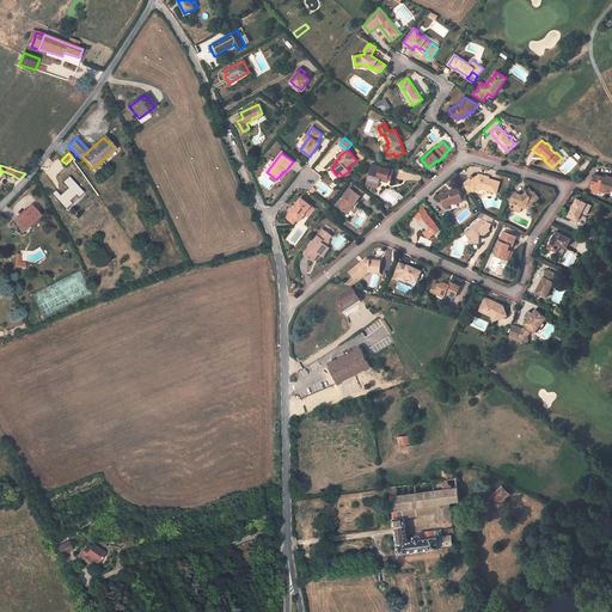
[(378,188),(380,179),(381,177),(387,179),(391,181),(395,171),(372,165),(367,184),(378,188)]
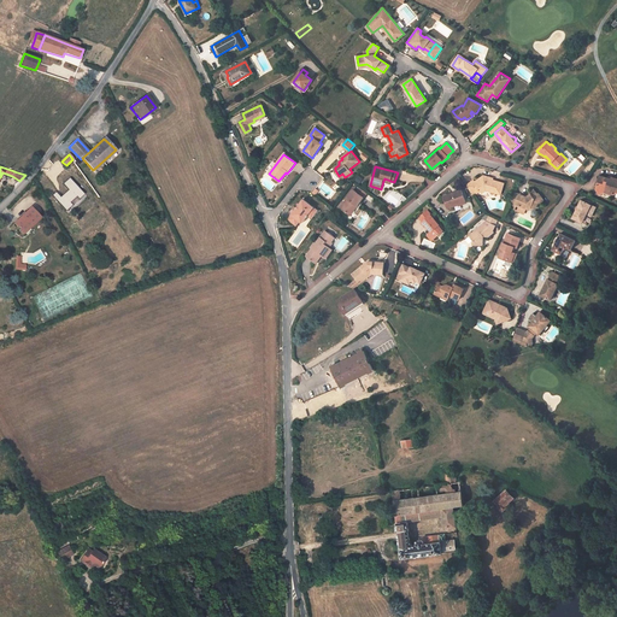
[(501,194),(504,183),(493,180),(488,178),(488,177),(485,176),(475,182),(474,181),(466,186),(474,195),(481,191),(482,193),(486,191),(501,194)]
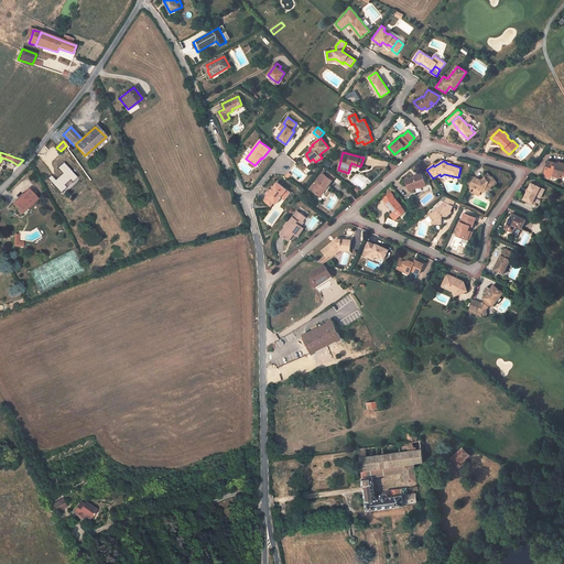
[(562,165),(559,164),(549,161),(544,173),(548,179),(554,175),(561,177),(561,174),(563,175),(563,163),(562,163),(562,165)]
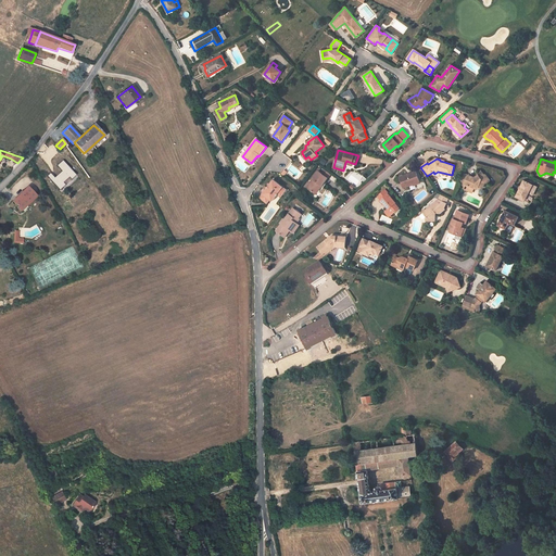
[(416,171),(400,177),(404,188),(420,181),(416,171)]
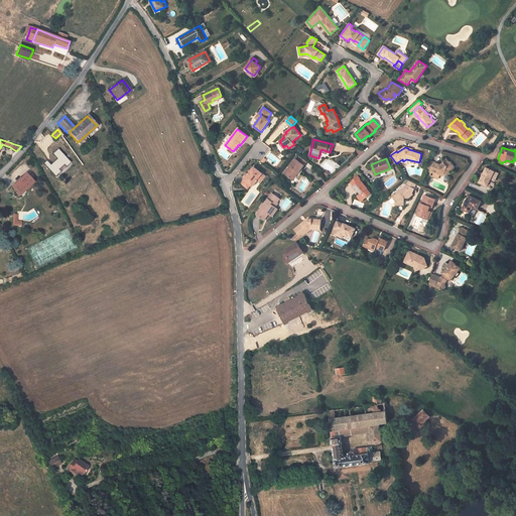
[(284,173),(292,179),(297,171),(298,172),(304,165),(299,161),(295,159),(284,173)]
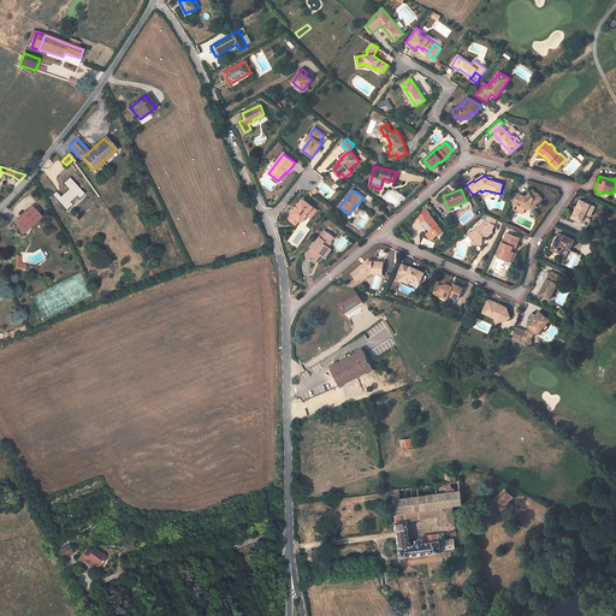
[(509,203),(515,206),(516,203),(519,205),(516,211),(523,213),(526,207),(529,208),(531,207),(534,208),(537,202),(542,202),(542,200),(543,200),(538,194),(537,195),(533,190),(529,194),(531,195),(526,199),(525,197),(514,191),(509,203)]
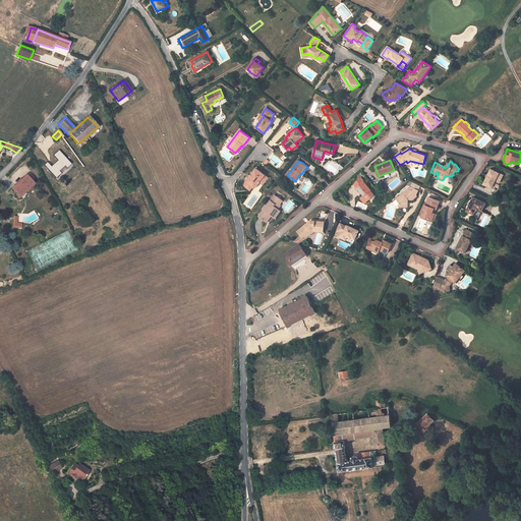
[(256,168),(250,176),(247,180),(246,181),(253,187),(255,188),(261,182),(263,179),(266,181),(269,178),(256,168)]
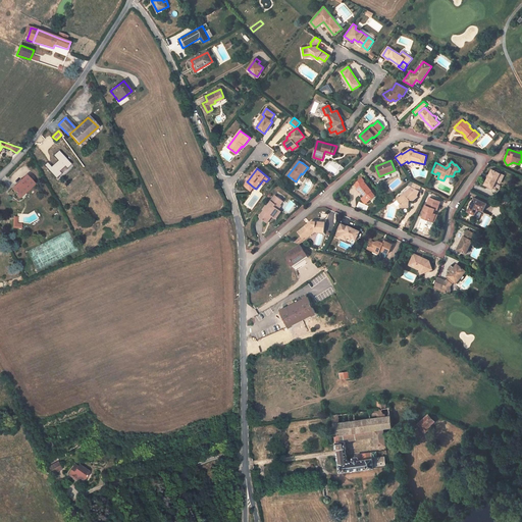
[(492,169),(485,185),(493,189),(501,173),(492,169)]
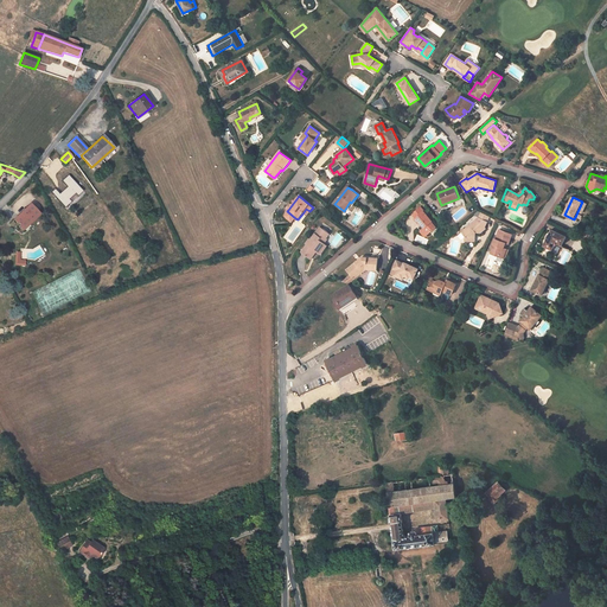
[(582,202),(574,219),(577,222),(587,204),(582,202)]
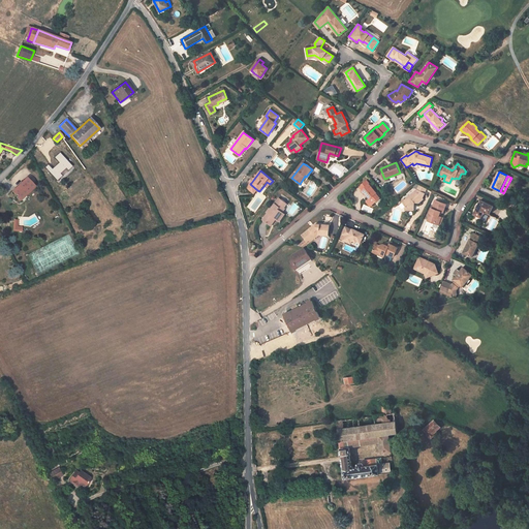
[(34,186),(27,178),(13,191),(21,199),(34,186)]
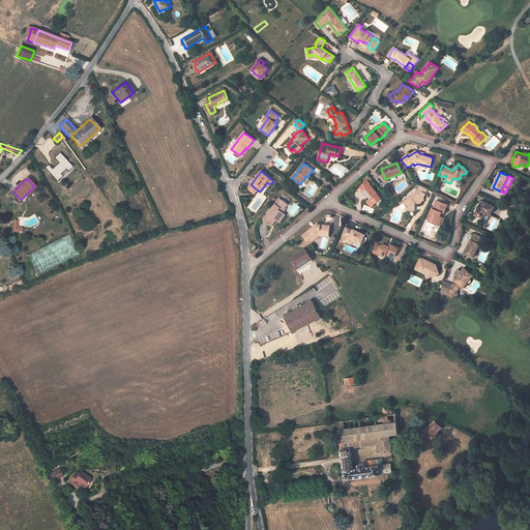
[(372,205),(373,205),(381,199),(377,194),(378,194),(366,181),(360,187),(363,190),(362,190),(365,195),(366,194),(371,199),(370,200),(369,201),(369,202),(372,205)]
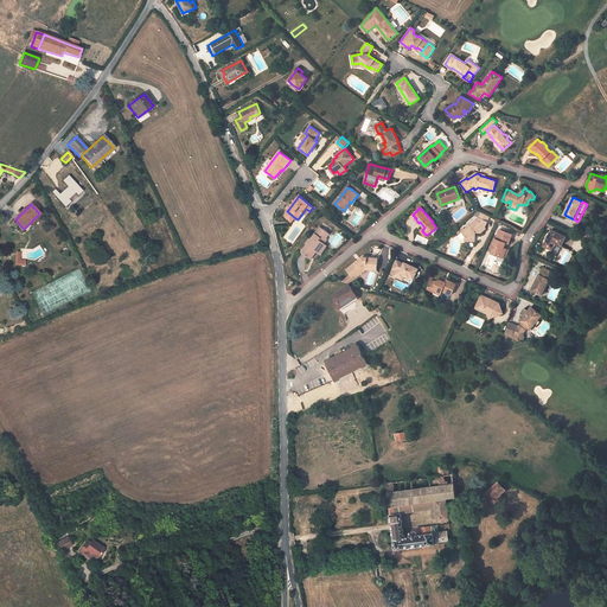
[(295,218),(287,211),(283,216),(292,223),(295,218)]
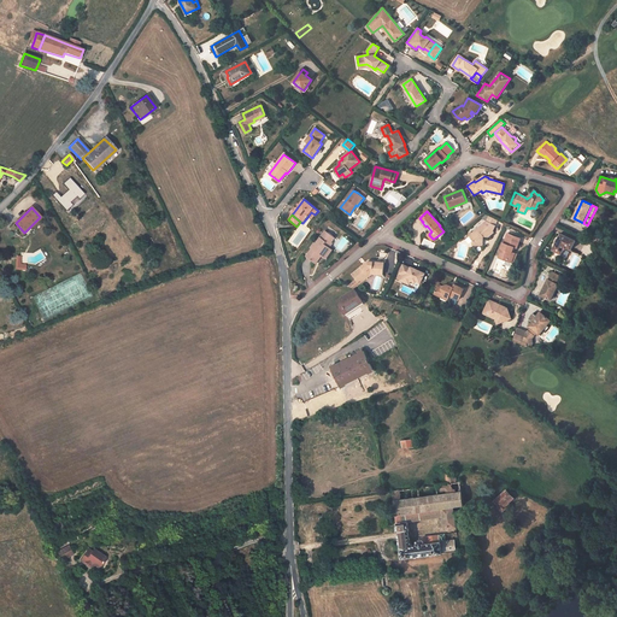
[(474,245),(481,246),(481,239),(483,236),(488,238),(494,233),(493,231),(495,225),(494,225),(498,219),(489,216),(487,221),(472,234),(471,231),(469,234),(470,235),(470,236),(474,241),(474,245)]
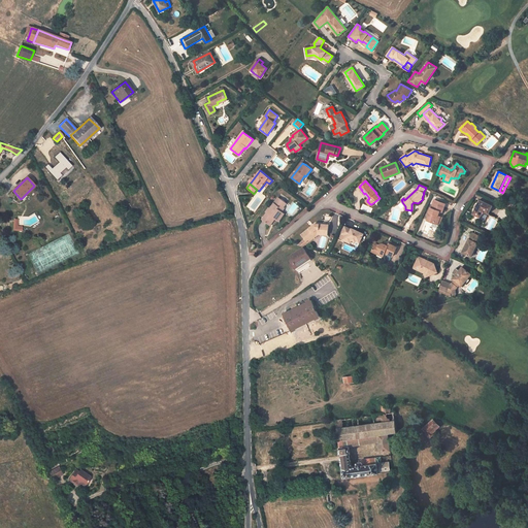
[(270,225),(275,219),(282,211),(281,211),(284,207),(287,203),(278,197),(270,208),(269,207),(267,210),(268,210),(267,212),(262,219),(270,225)]
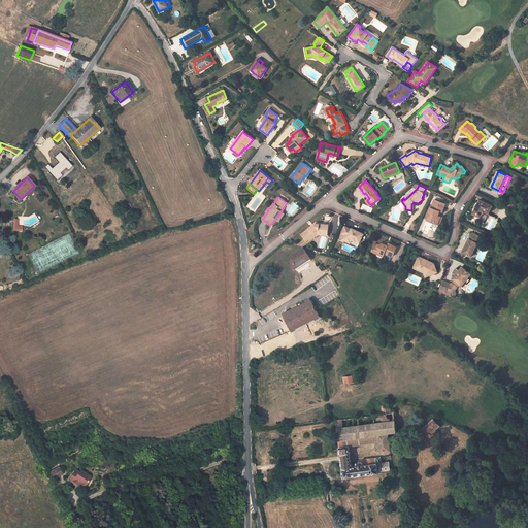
[(434,222),(438,224),(441,217),(438,216),(440,211),(442,212),(446,203),(434,200),(432,208),(431,207),(429,212),(430,212),(428,221),(433,223),(434,222)]
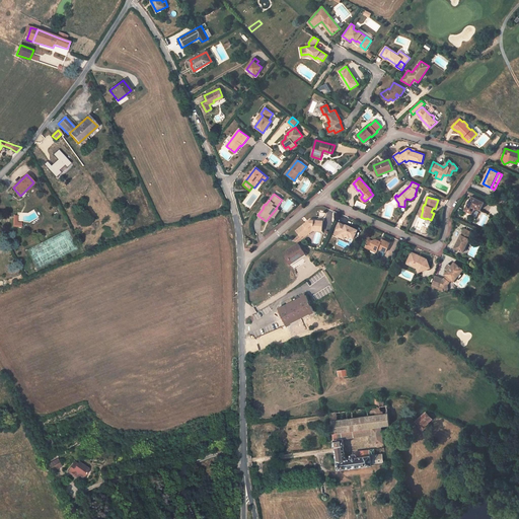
[(471,197),(465,210),(472,214),(474,210),(477,209),(480,210),(485,203),(471,197)]
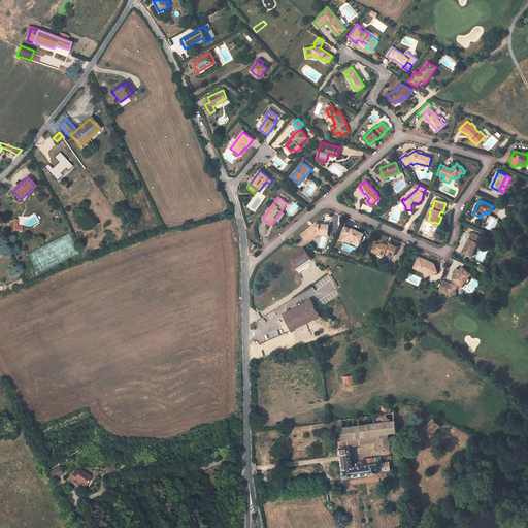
[(275,219),(278,222),(285,213),(282,211),(275,219)]
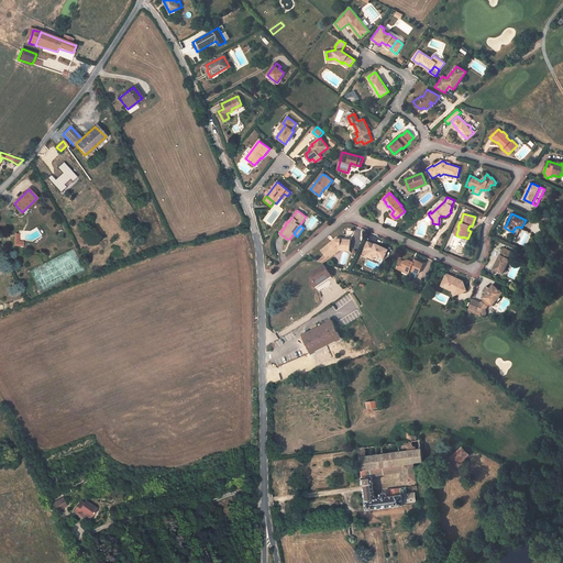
[(321,251),(327,257),(333,252),(338,252),(340,250),(350,251),(351,240),(337,239),(321,251)]
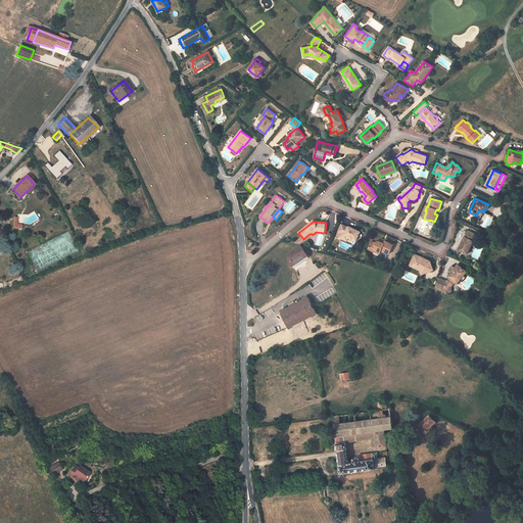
[(339,237),(343,239),(344,236),(348,237),(352,239),(353,238),(357,240),(361,232),(348,226),(348,228),(342,225),(338,232),(341,233),(339,237)]
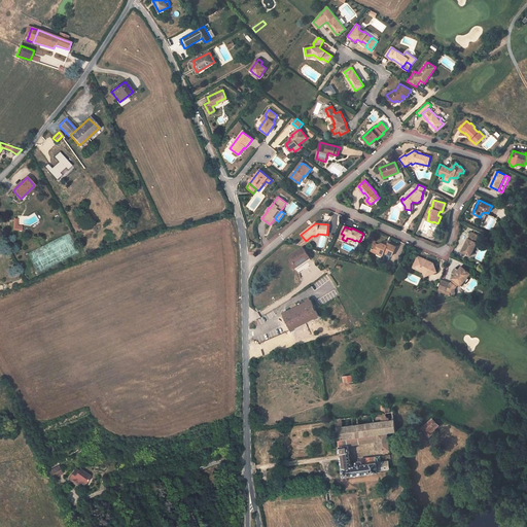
[(461,252),(470,256),(477,243),(476,243),(479,236),(471,233),(468,239),(461,252)]
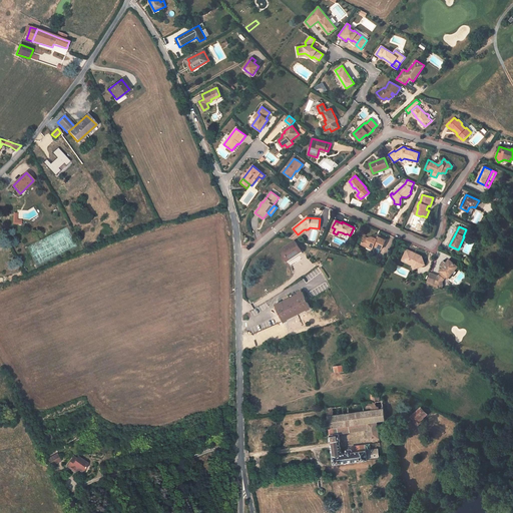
[(382,249),(386,240),(378,236),(377,238),(372,236),(368,237),(368,239),(364,237),(361,244),(367,246),(370,245),(373,247),(374,245),(382,249)]
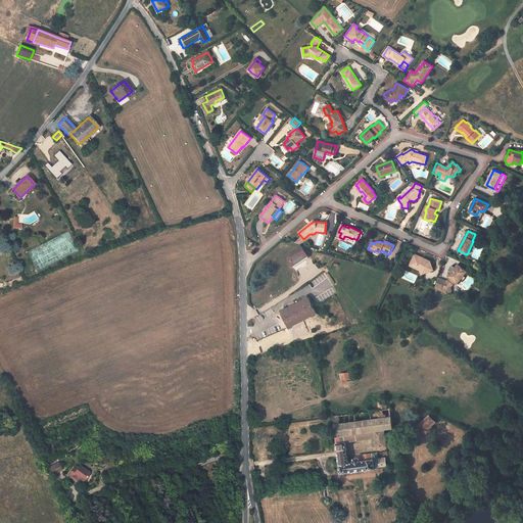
[(308,257),(301,245),(286,254),(293,267),(307,257),(308,257)]
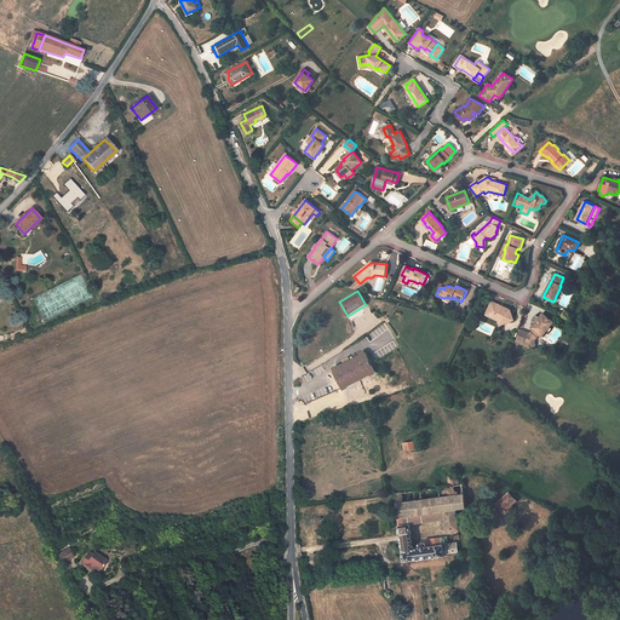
[(510,309),(492,302),(489,305),(491,308),(489,313),(494,315),(495,317),(498,320),(498,321),(500,325),(514,320),(510,309)]
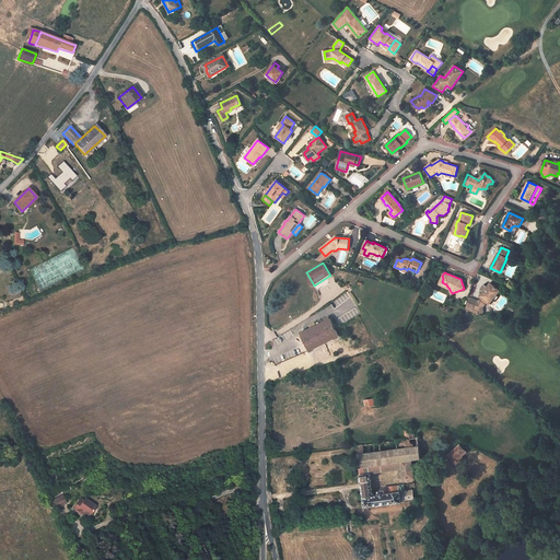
[(443,278),(442,276),(439,284),(448,289),(450,289),(447,287),(446,284),(442,282),(443,278)]
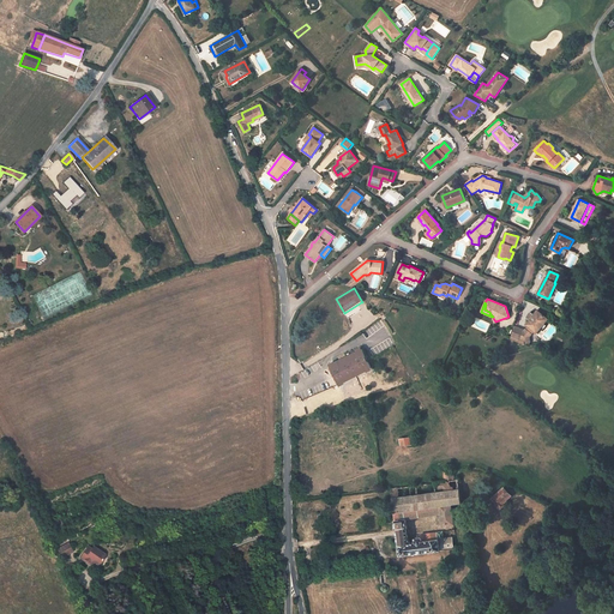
[(545,324),(548,319),(537,311),(534,314),(530,312),(527,317),(530,320),(527,324),(529,326),(525,330),(515,326),(511,337),(529,343),(530,341),(529,336),(534,331),(537,332),(541,327),(545,324)]
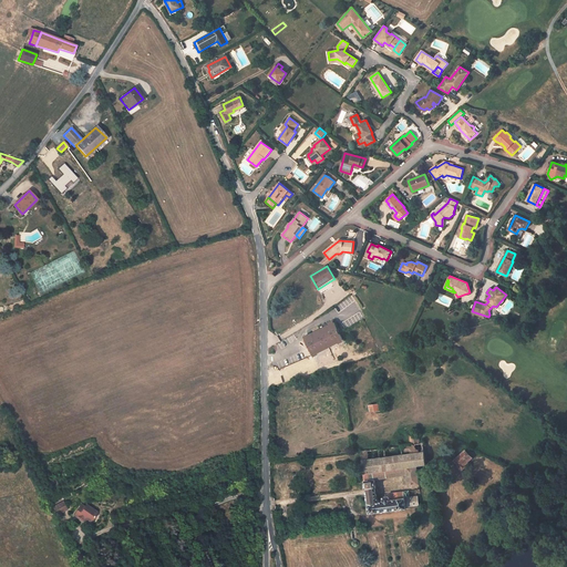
[(334,322),(305,338),(312,354),(343,339),(334,322)]
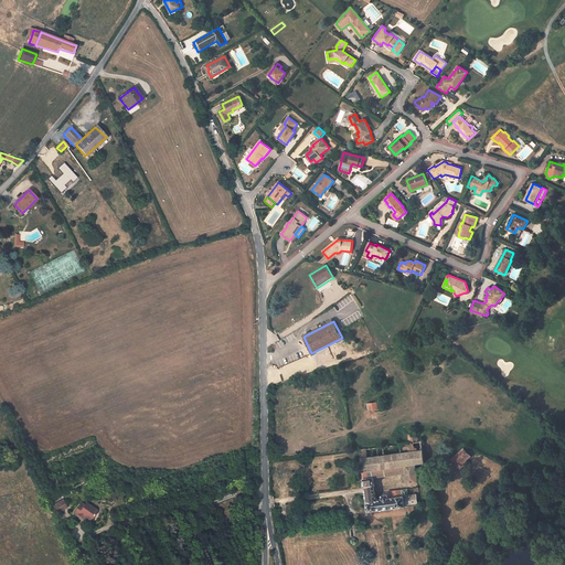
[(371,470),(404,466),(405,473),(407,483),(417,482),(416,472),(419,472),(419,470),(416,470),(415,464),(425,462),(422,441),(418,441),(417,433),(406,434),(407,443),(360,449),(361,459),(368,511),(417,504),(415,494),(407,496),(406,489),(386,491),(386,493),(382,493),(381,497),(381,499),(375,499),(372,479),(371,470)]
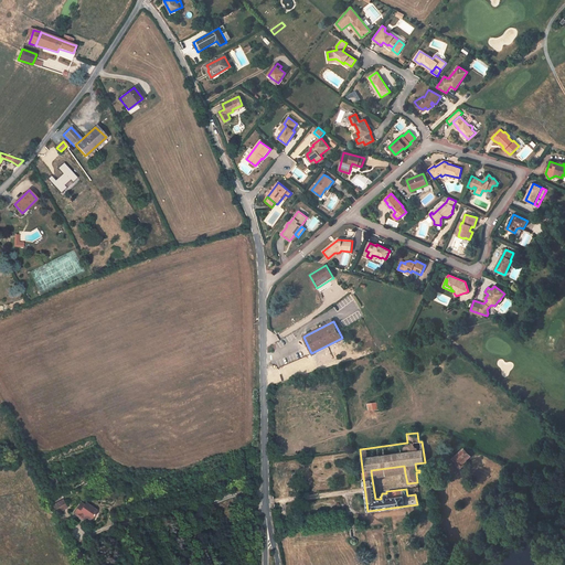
[(470,455),(464,449),(452,458),(455,460),(459,465),(470,455)]
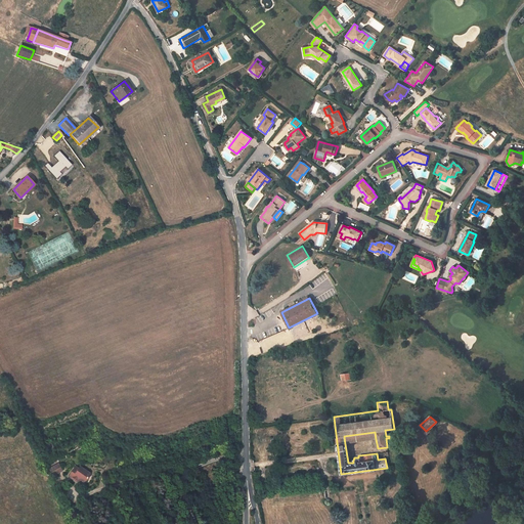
[(344,436),(345,444),(376,439),(375,432),(344,436)]
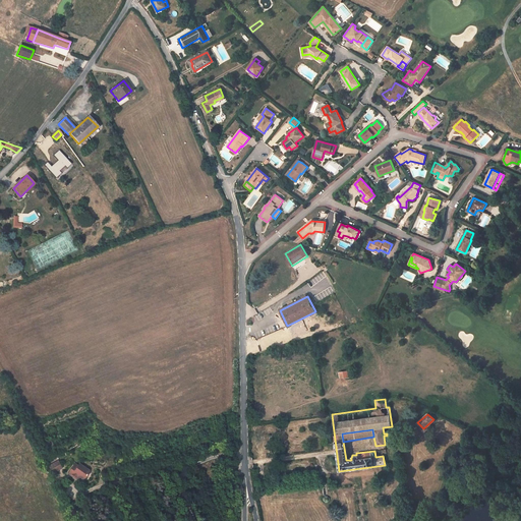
[(58,463),(48,467),(52,474),(61,470),(58,463)]
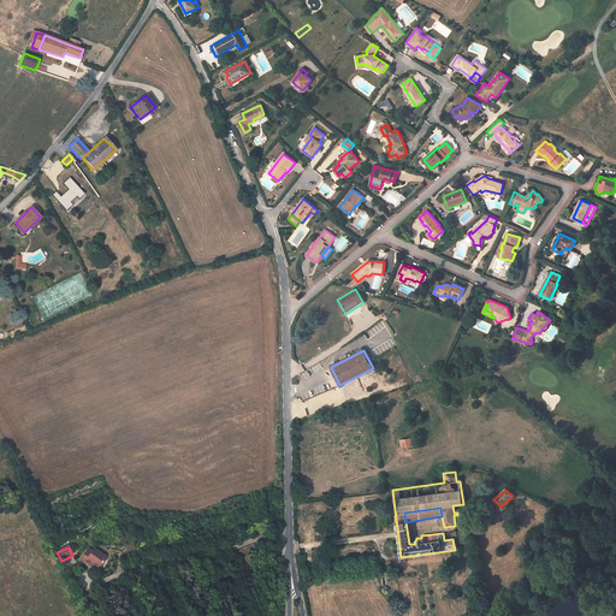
[(87,551),(81,562),(88,566),(89,563),(92,566),(93,563),(98,566),(102,562),(104,557),(93,550),(90,554),(87,551)]
